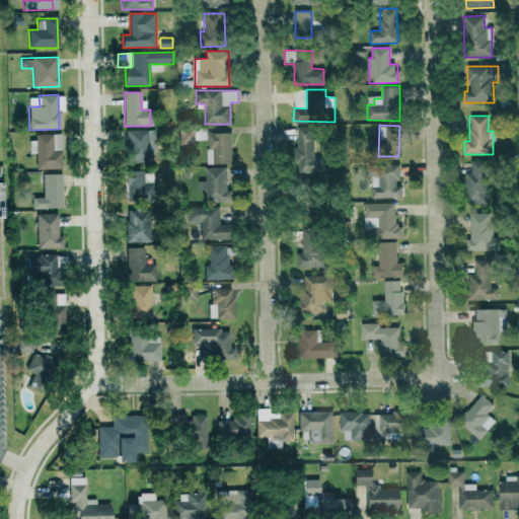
[(296,172),(321,171),(320,157),(314,157),(313,126),(297,127),(297,147),(296,148),(296,172)]
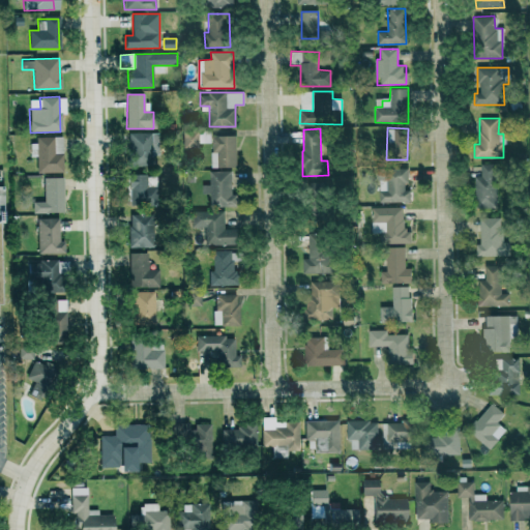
[(127,133),(129,167),(152,166),(151,133),(127,133)]
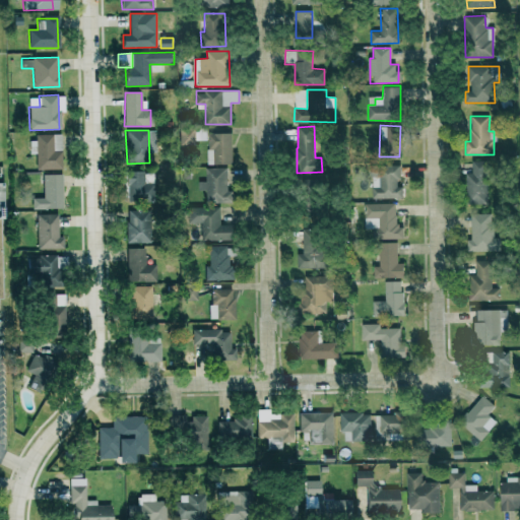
[(208,165),(232,164),(232,132),(207,132),(208,165)]
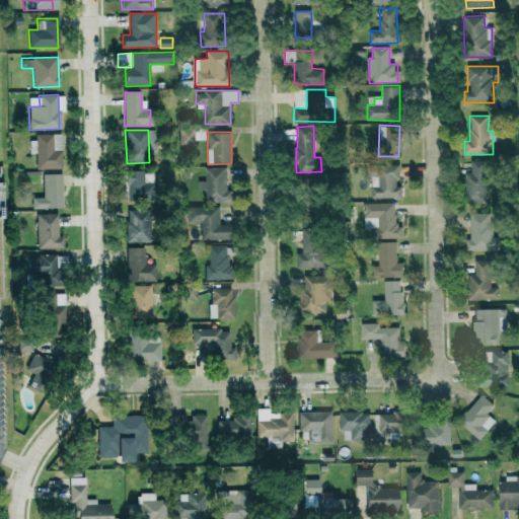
[(35,153),(35,168),(61,168),(61,135),(29,136),(29,154),(35,153)]
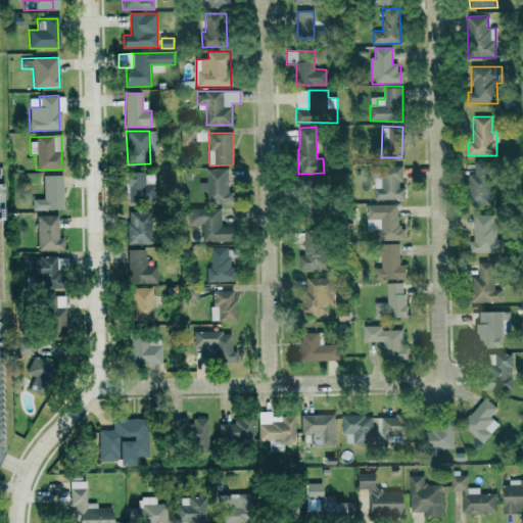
[(490,203),(491,161),(475,160),(474,174),(470,174),(469,203),(490,203)]
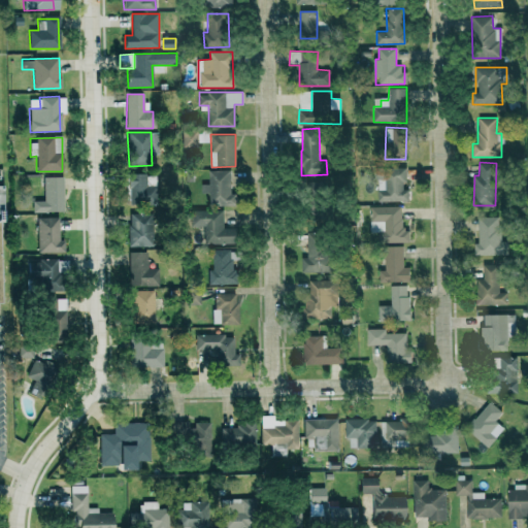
[(405,167),(376,167),(377,201),(408,200),(408,189),(405,189),(405,167)]
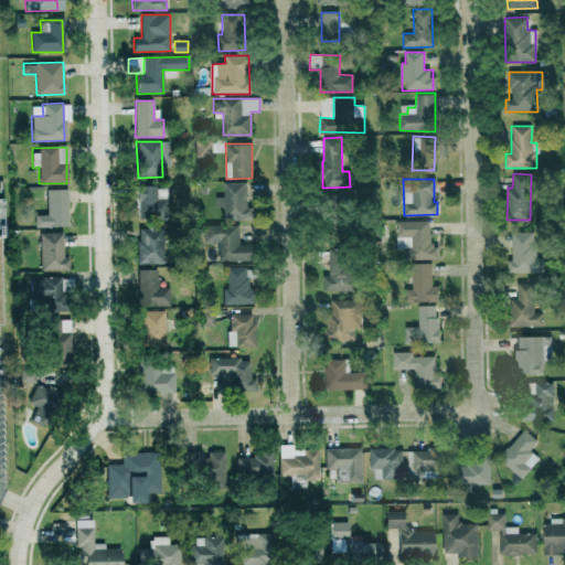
[(224,196),(215,196),(215,205),(224,205),(225,221),(248,221),(247,182),(224,182),(224,196)]
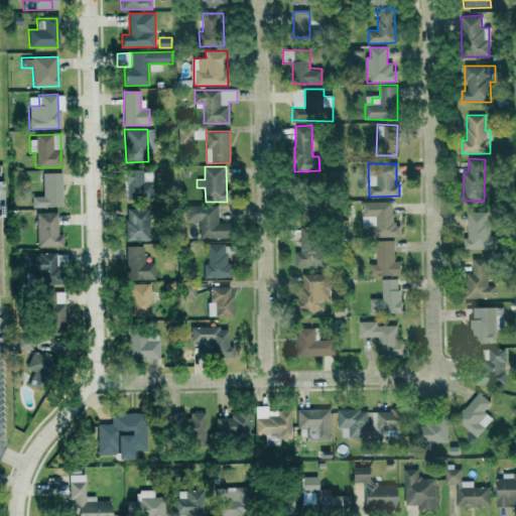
[(124,169),(124,196),(141,196),(140,169),(124,169)]
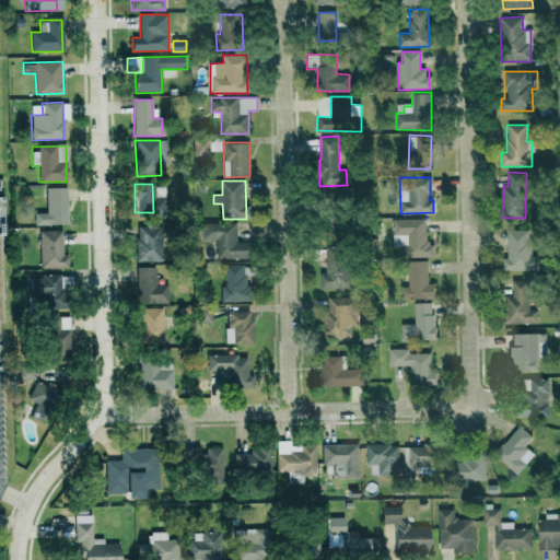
[(35,224),(68,224),(67,187),(46,187),(46,212),(35,213),(35,224)]
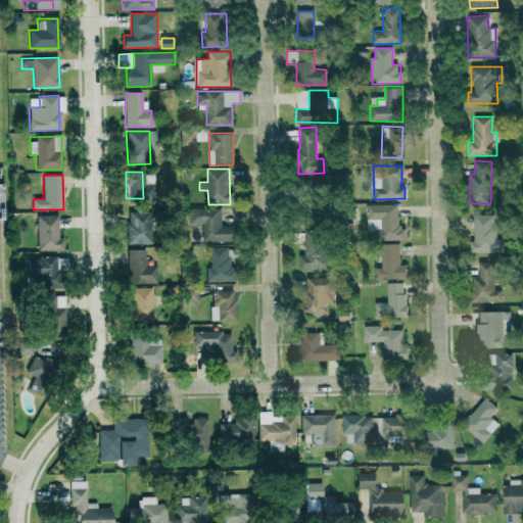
[(398,203),(368,204),(369,240),(406,239),(406,226),(399,227),(398,203)]
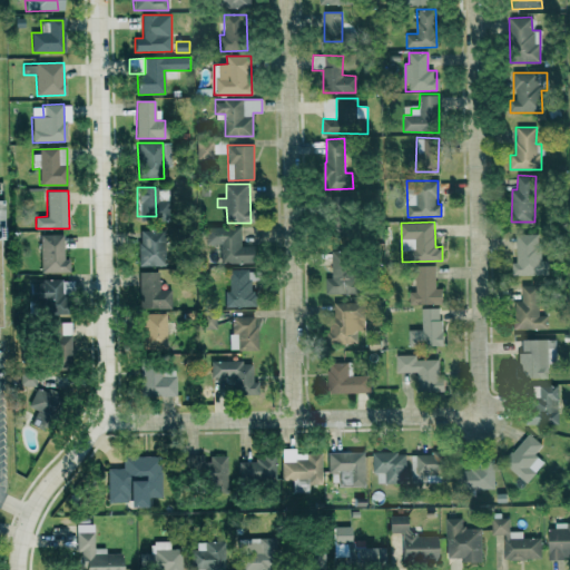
[(220,244),(220,263),(255,264),(256,246),(242,245),(242,227),(206,226),(206,244),(220,244)]
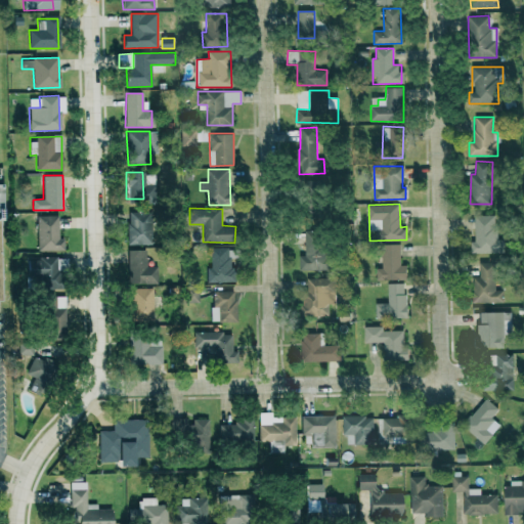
[(128,245),(151,245),(153,212),(128,211),(128,245)]
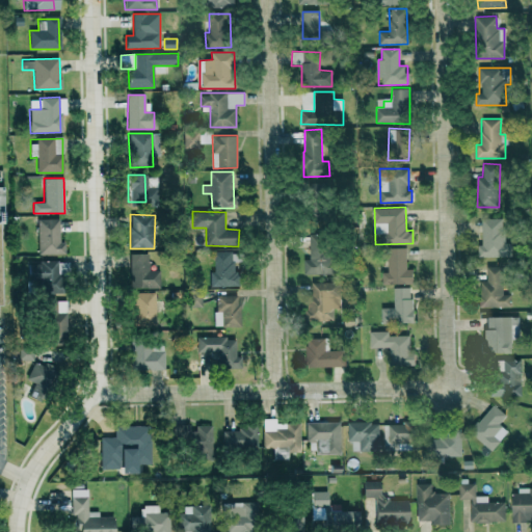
[(37,218),(37,255),(64,254),(64,242),(59,242),(59,218),(37,218)]
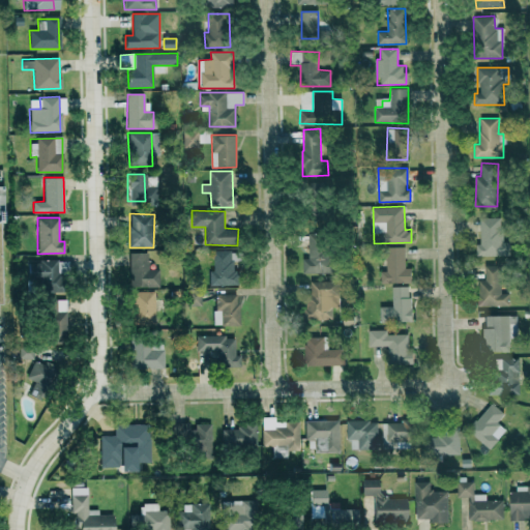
[(502,217),(479,218),(480,243),(476,244),(476,257),(509,256),(508,241),(503,242),(502,217)]
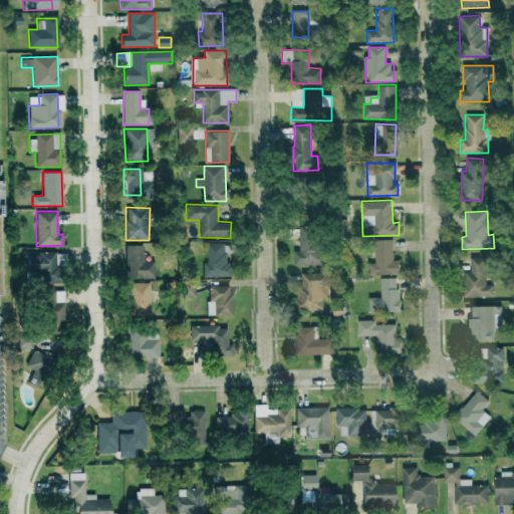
[(299,223),(298,250),(293,250),(293,264),(319,264),(320,223),(299,223)]
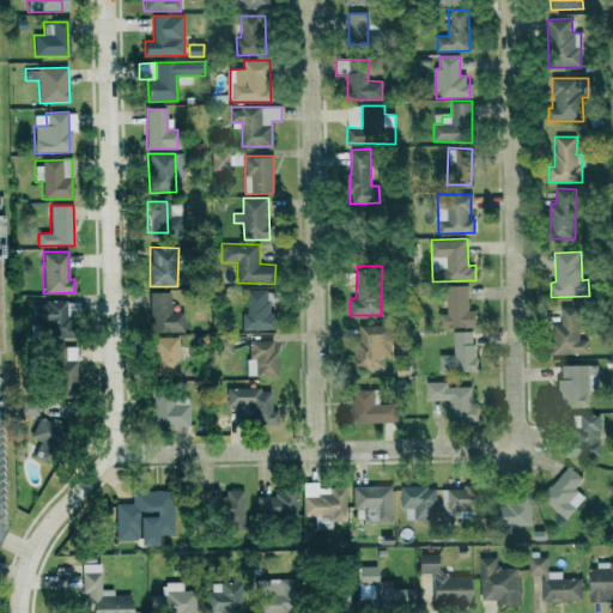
[(475,327),(475,309),(468,309),(468,285),(445,285),(445,311),(439,311),(439,327),(475,327)]
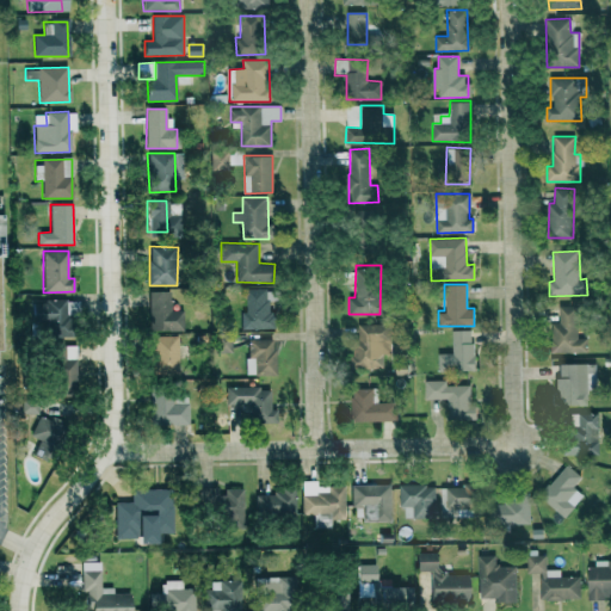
[(272,328),(273,300),(277,300),(277,289),(246,289),(245,327),(272,328)]
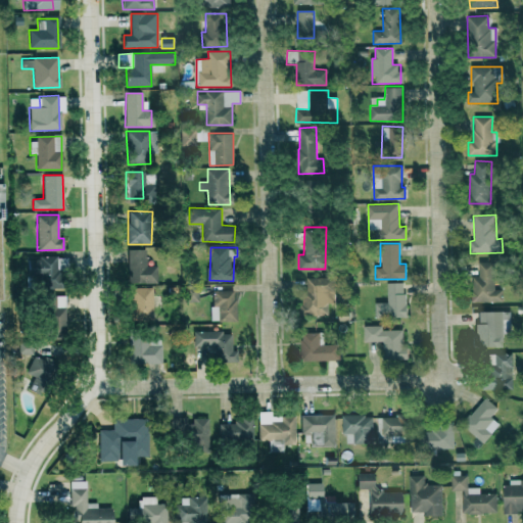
[(146,249),(128,249),(129,283),(157,283),(157,266),(147,266),(146,249)]
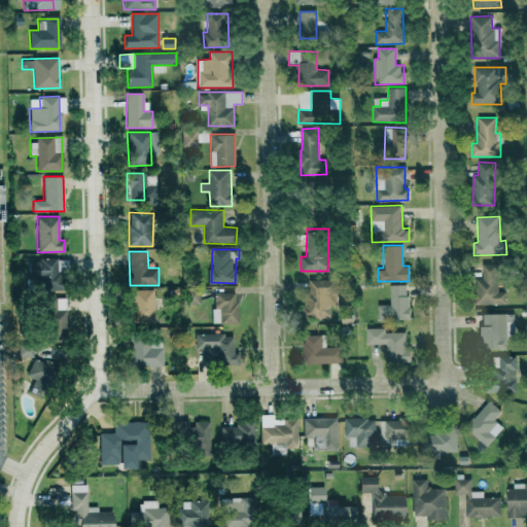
[(58,258),(28,259),(29,282),(40,282),(40,290),(59,290),(58,258)]
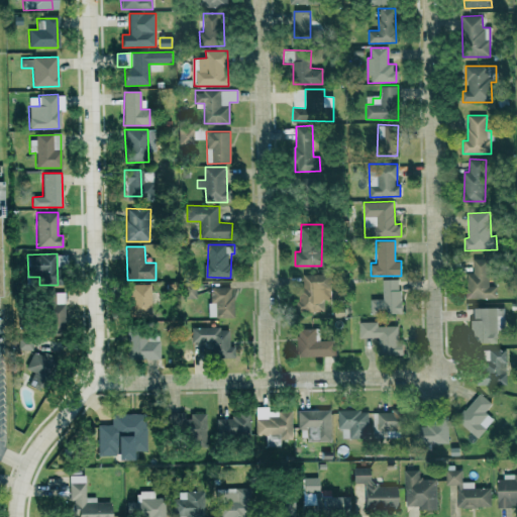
[(490,286),(489,257),(473,259),(473,272),(466,273),(466,299),(496,299),(496,286),(490,286)]
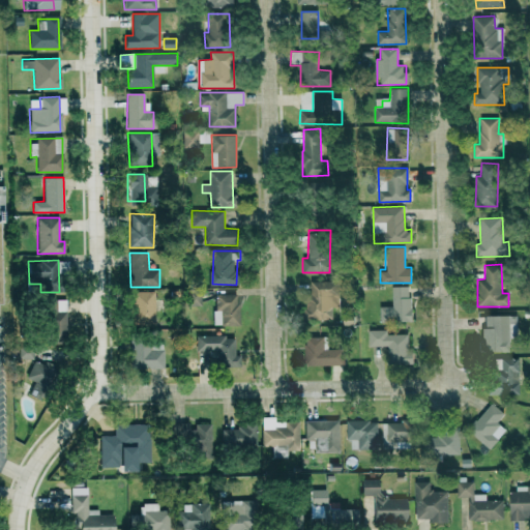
[(339,306),(340,281),(307,281),(306,320),(332,320),(332,306),(339,306)]
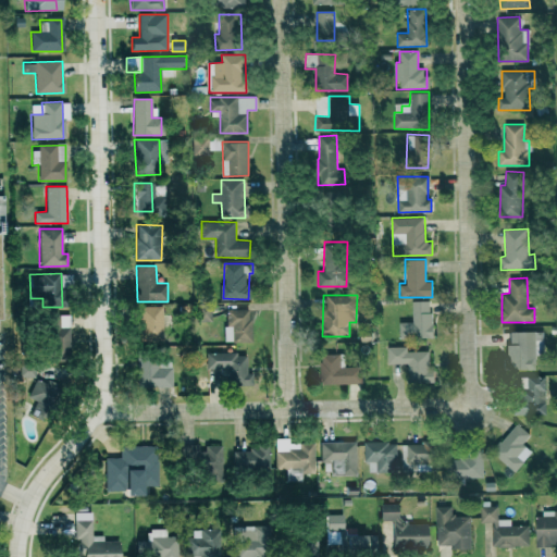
[(399,321),(399,337),(432,337),(432,300),(412,300),(412,322),(399,321)]
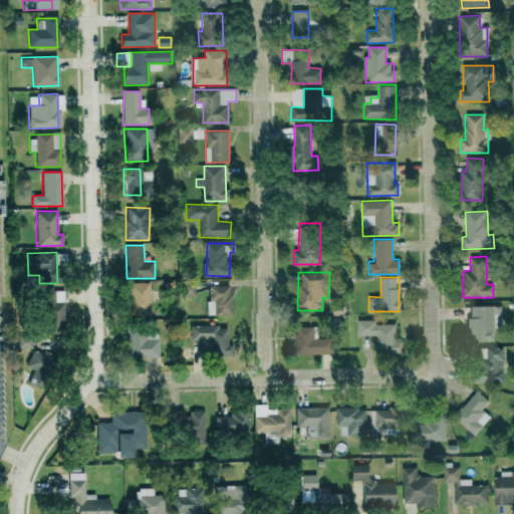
[(195,296),(195,282),(182,283),(183,296),(195,296)]
